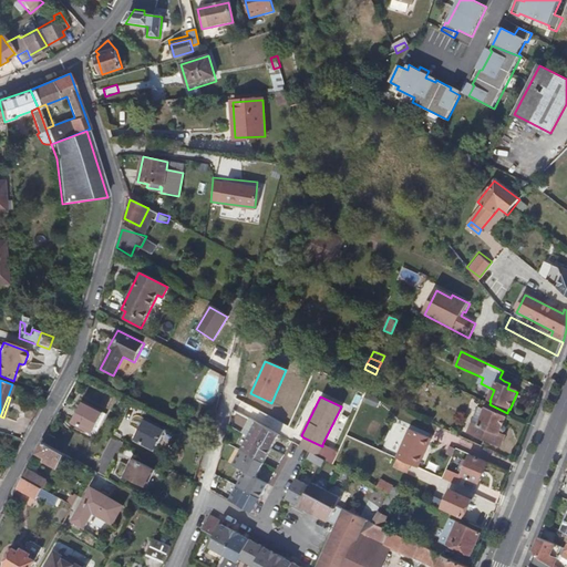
[(93,434),(103,414),(82,404),(72,424),(93,434)]
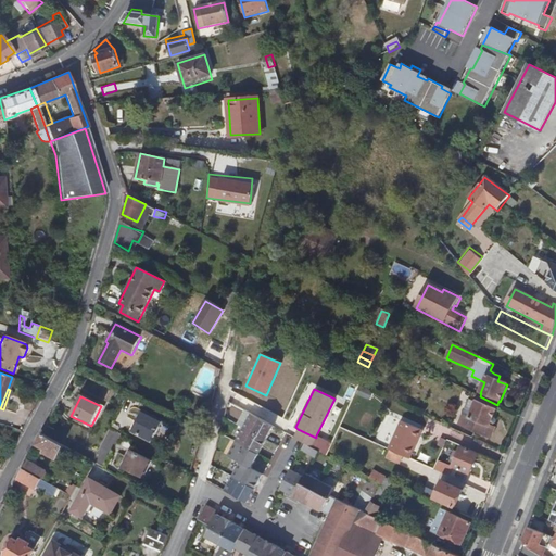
[(497,405),(480,396),(478,402),(476,402),(476,403),(468,400),(462,416),(468,419),(464,429),(490,440),(494,430),(489,428),(496,411),(495,409),(497,405)]
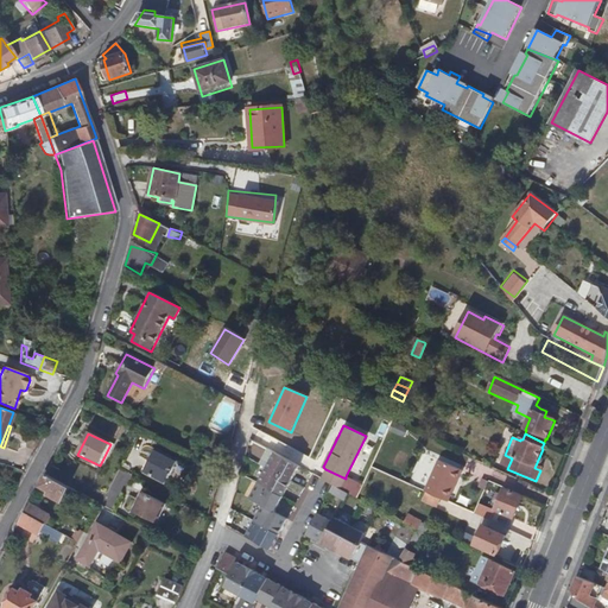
[(114,447),(111,444),(100,466),(103,468),(114,447)]
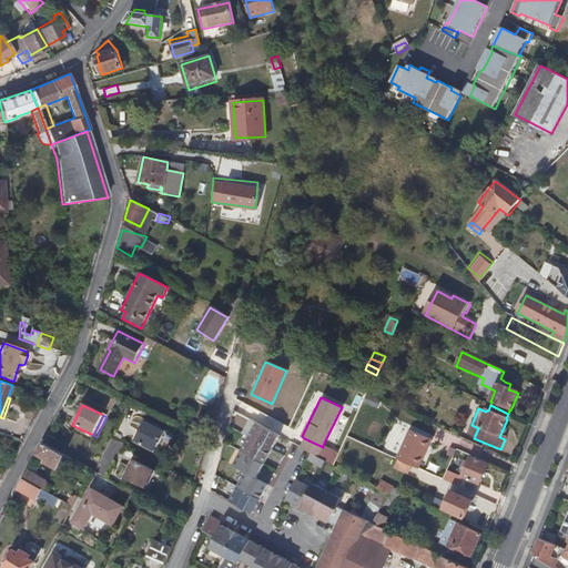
[(155,452),(166,430),(145,421),(135,442),(155,452)]
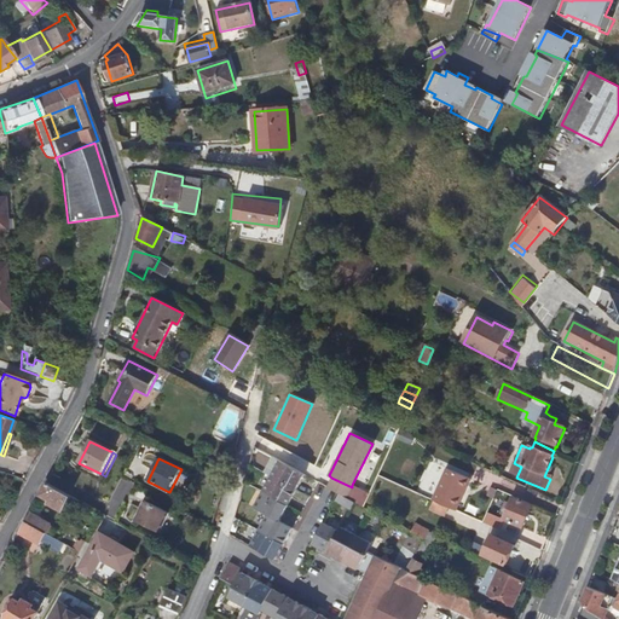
[(279,462),(272,476),(296,490),(305,475),(279,462)]
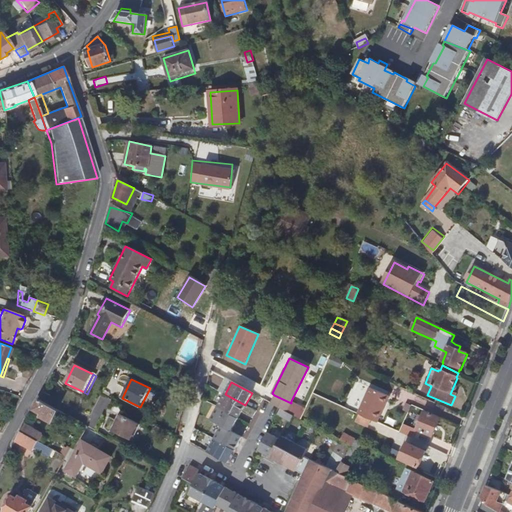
[(431,386),(425,383),(421,392),(427,395),(431,386)]
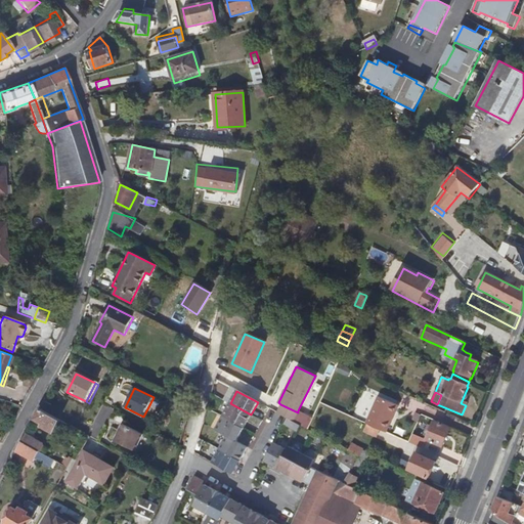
[(328,407),(330,400),(322,397),(319,403),(328,407)]
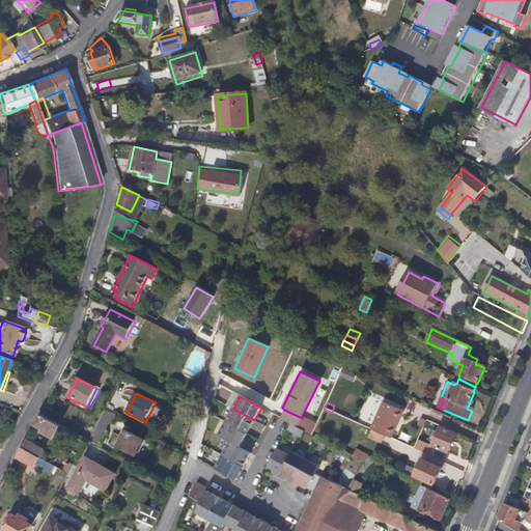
[(371,430),(373,431),(385,437),(392,440),(398,426),(395,425),(397,421),(399,422),(404,413),(383,403),(371,430)]
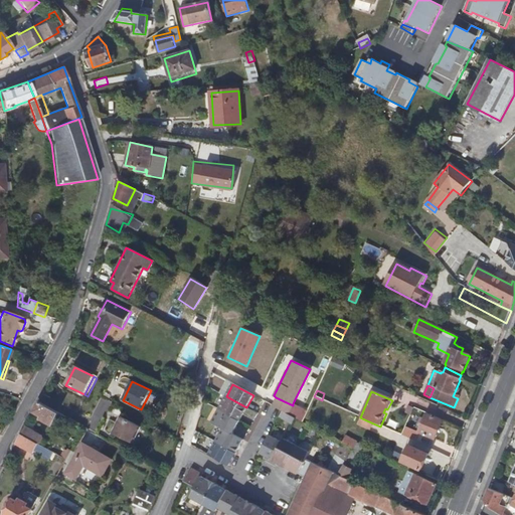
[(239,421),(246,407),(226,396),(218,409),(239,421)]
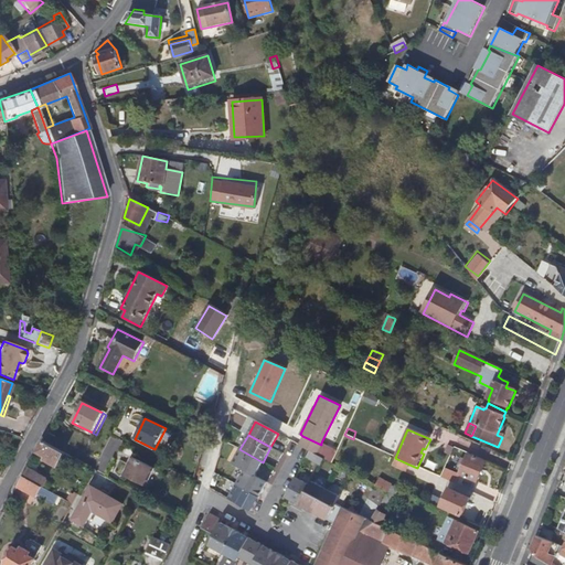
[(316,455),(321,445),(302,436),(298,446),(310,451),(316,455)]
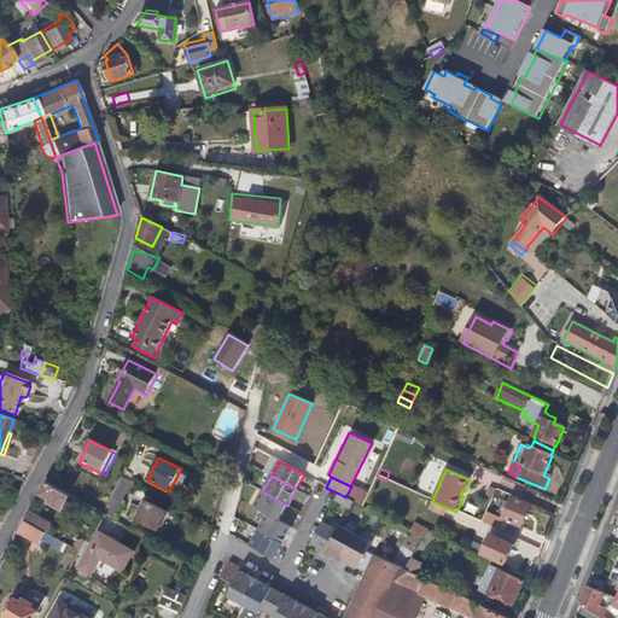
[(60,511),(66,501),(69,495),(46,483),(39,494),(48,499),(47,503),(60,511)]
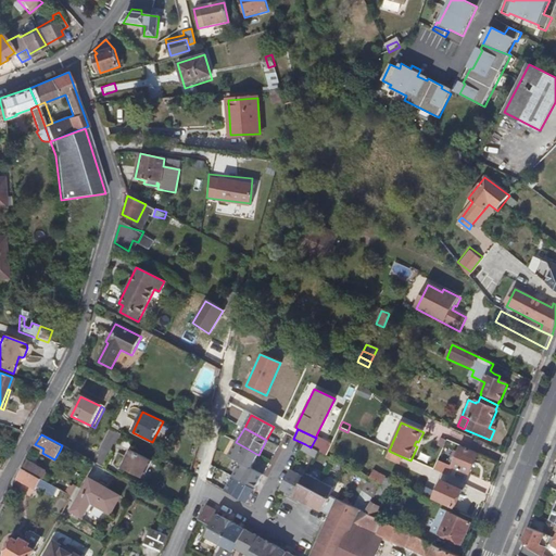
[(316,438),(311,447),(318,451),(326,454),(331,442),(316,436),(316,438)]
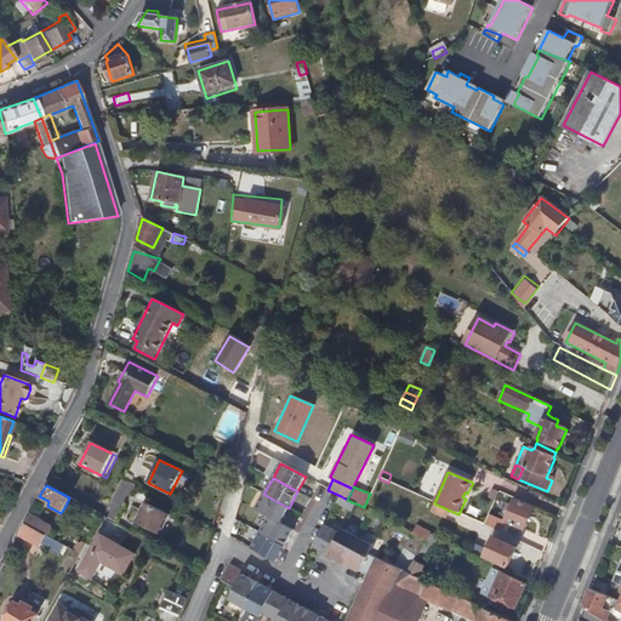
[(255,510),(268,517),(280,524),(289,508),(263,494),(255,510)]
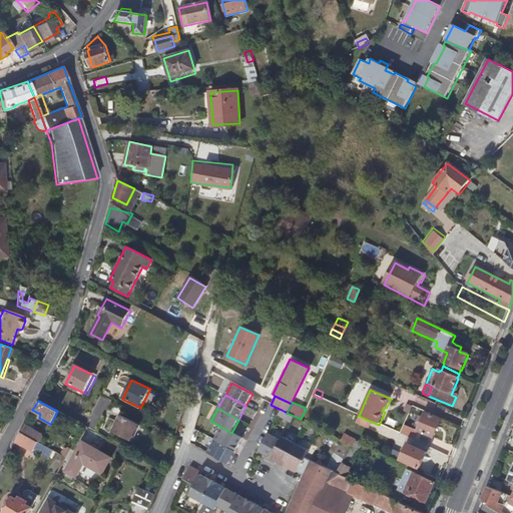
[(291,423),(294,416),(287,413),(282,410),(278,417),(291,423)]
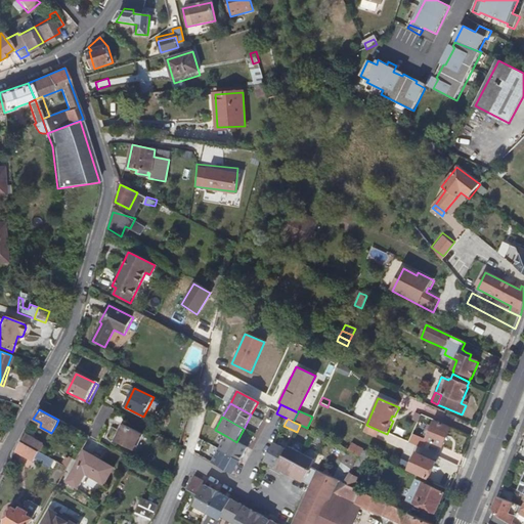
[(66,430),(68,425),(58,420),(56,425),(66,430)]
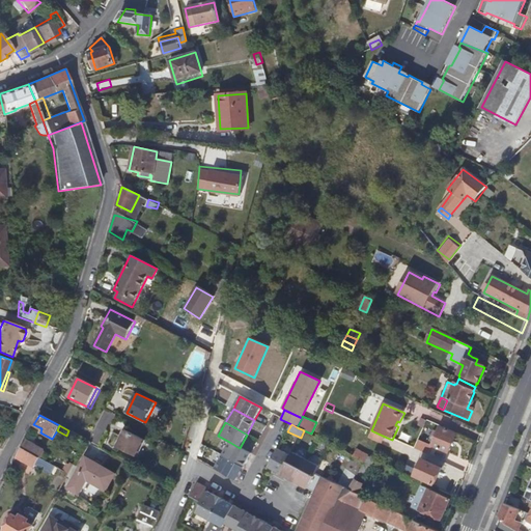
[(456,434),(440,426),(431,447),(448,454),(456,434)]
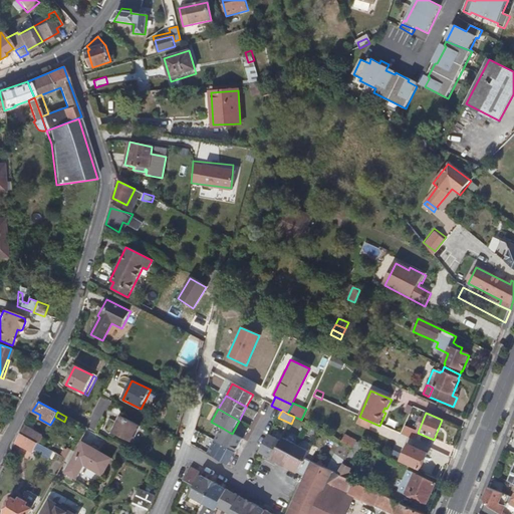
[(183,416),(178,414),(175,423),(181,425),(183,416)]
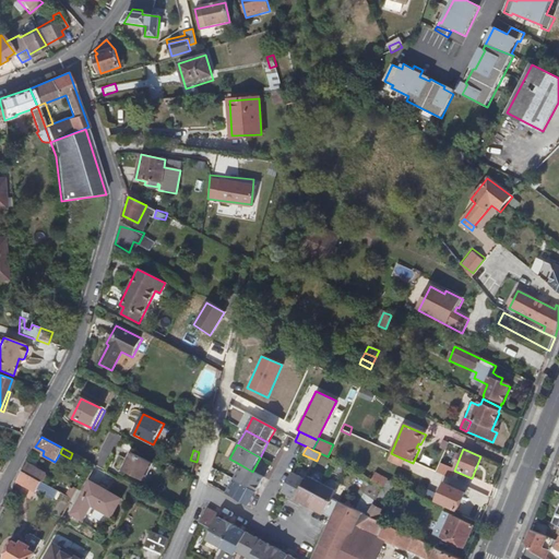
[(152,464),(131,453),(121,470),(142,482),(152,464)]
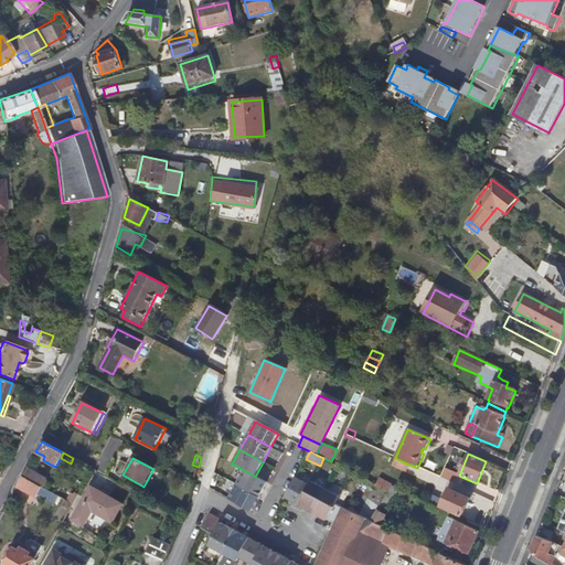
[(394,466),(406,471),(409,465),(397,459),(394,466)]
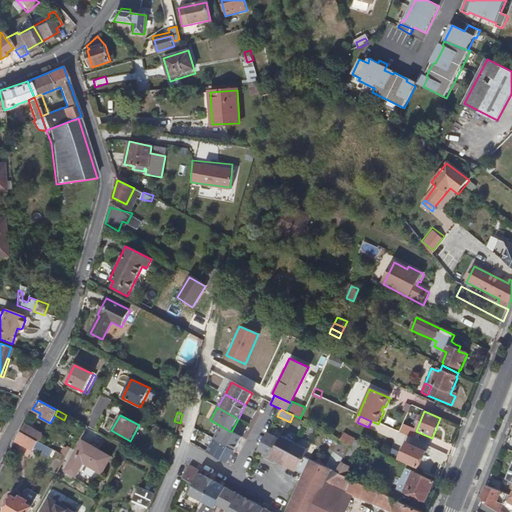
[(24,424),(20,432),(37,441),(39,442),(43,435),(24,424)]
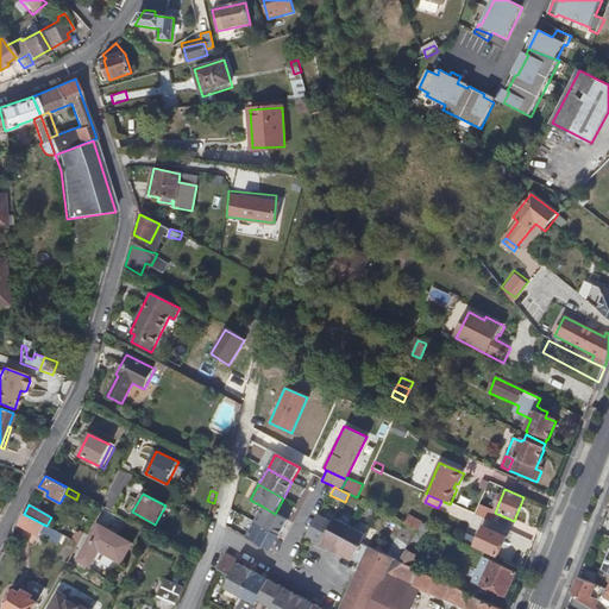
[(490,522),(495,513),(479,506),(475,516),(490,522)]
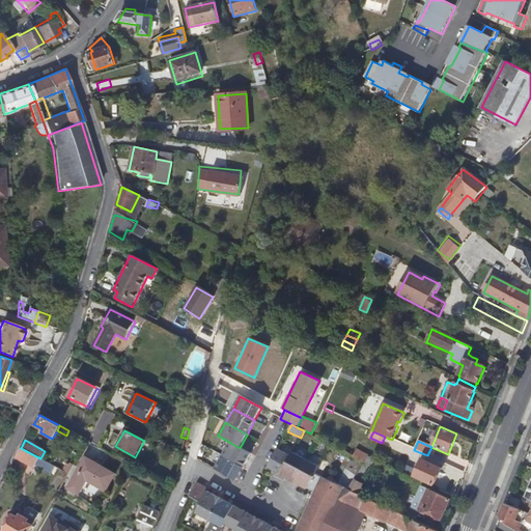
[(251,454),(240,448),(229,442),(222,454),(245,467),(251,454)]
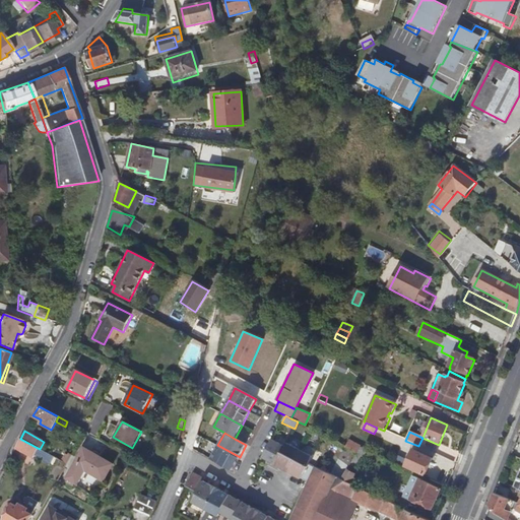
[(197,435),(193,445),(201,448),(205,438),(197,435)]
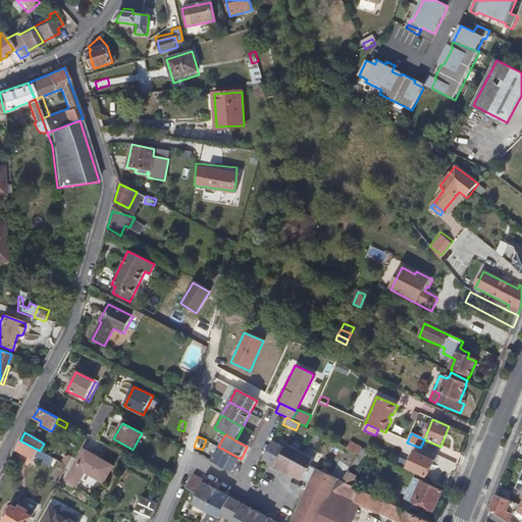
[(33,458),(38,450),(20,440),(15,450),(32,459),(33,458)]
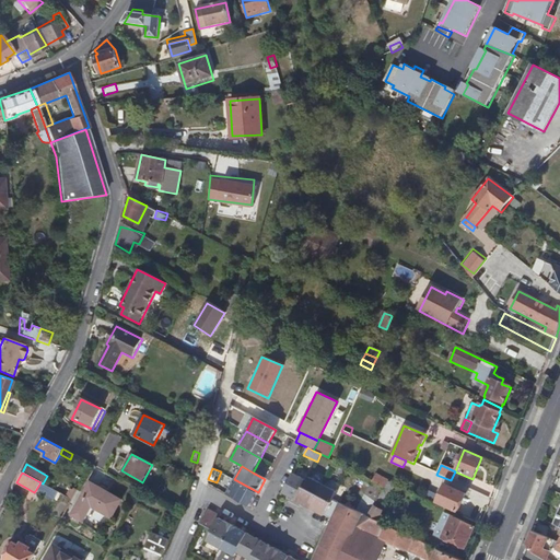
[(283,492),(298,501),(307,481),(293,474),(283,492)]
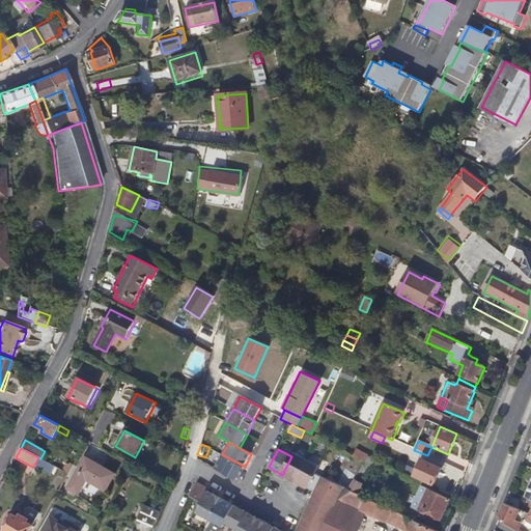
[(363,464),(368,456),(357,450),(353,457),(363,464)]
